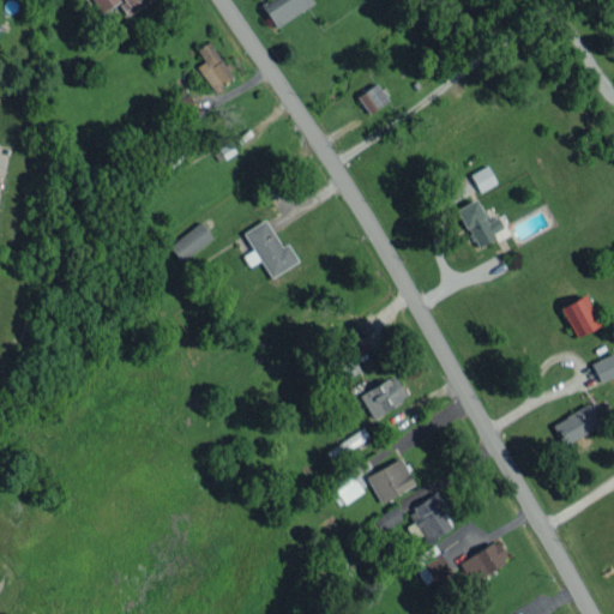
[(91,0),(98,12),(118,0),(91,0)]
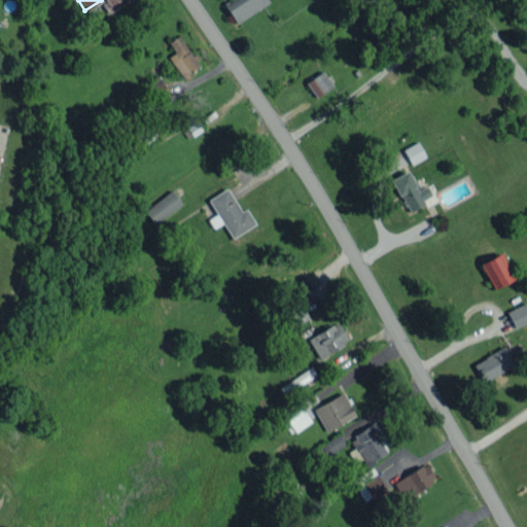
[(108,13),(128,0),(100,0),(108,13)]
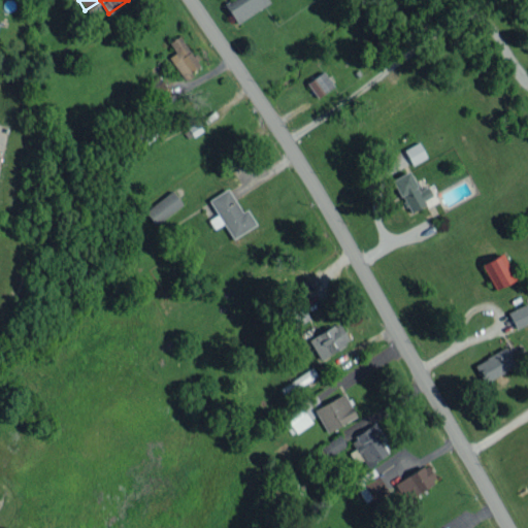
[(235,23),(270,2),(268,0),(230,0),(224,4),(235,23)]
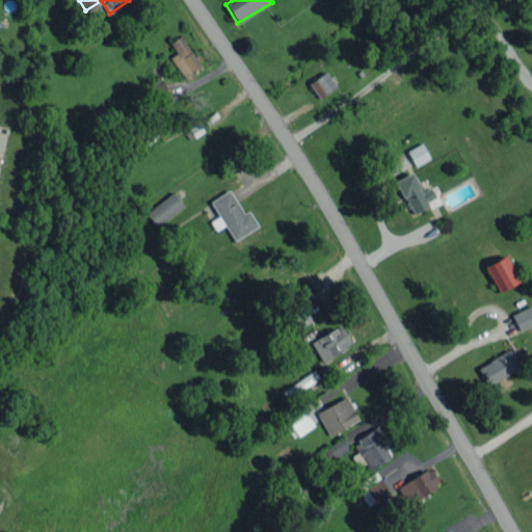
[(200,69),(181,35),(169,42),(176,53),(170,56),(183,78),(200,69)]
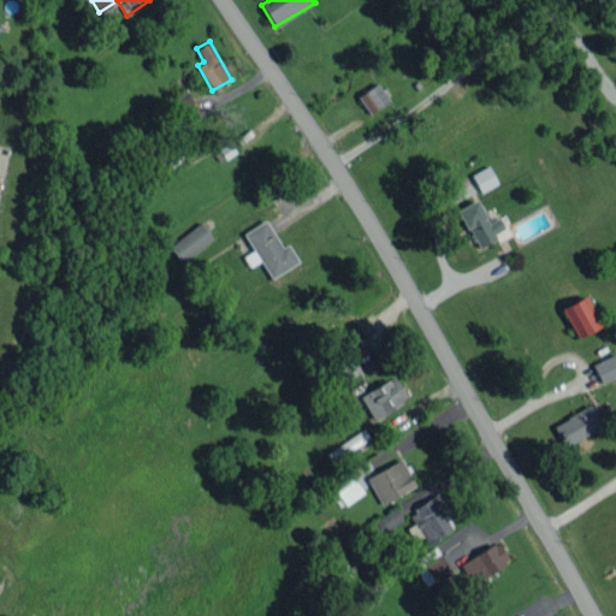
[(389,101),(375,83),(356,96),(368,114),(389,101)]
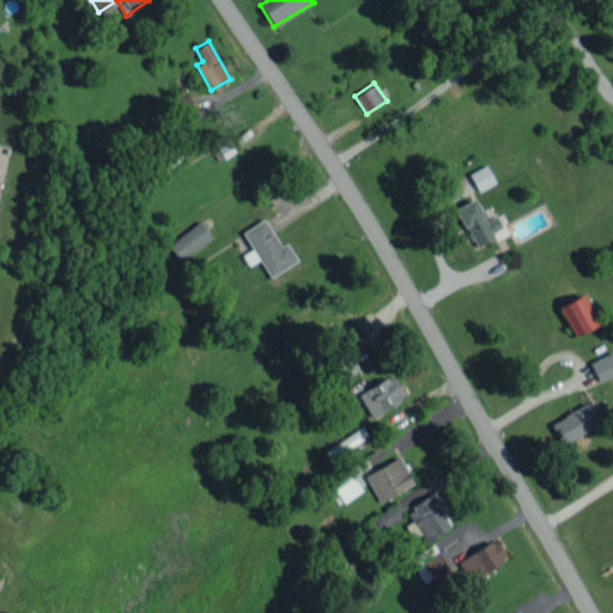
[(180,119),(195,113),(186,87),(170,93),(180,119)]
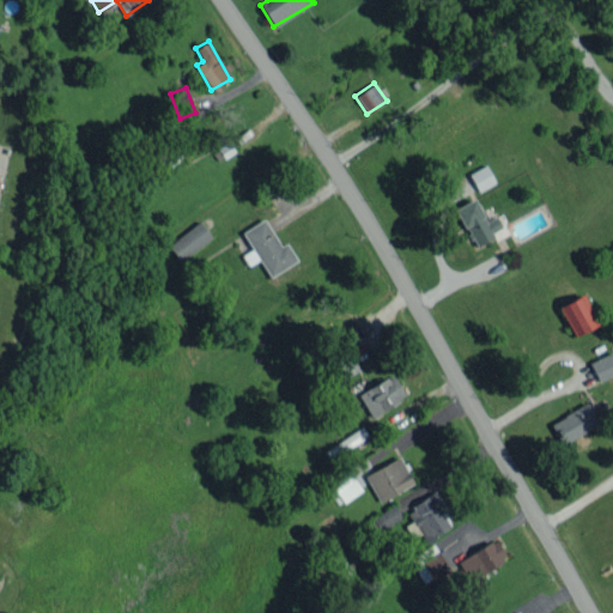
[(469,173),(477,190),(493,183),(486,165),(469,173)]
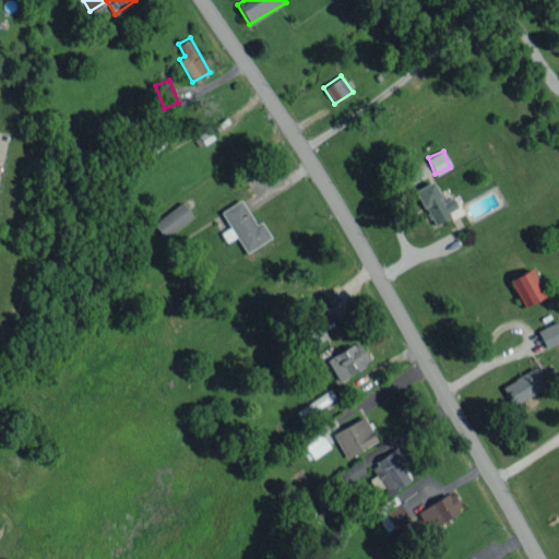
[(441,202),(432,181),(415,189),(430,225),(450,216),(448,211),(456,207),(452,197),(441,202)]
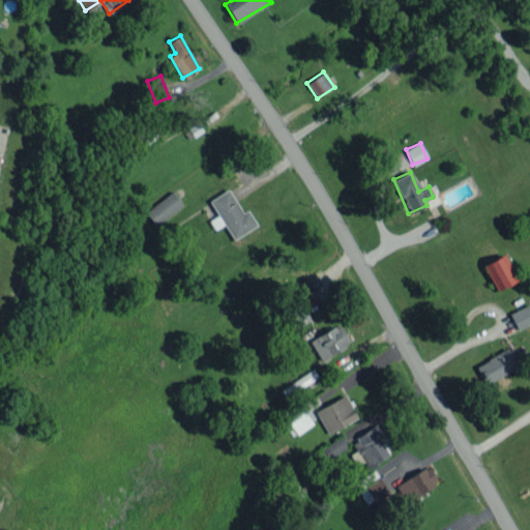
[(241,212),(228,189),(208,201),(217,215),(208,221),(213,229),(224,224),(232,239),(256,226),(246,209),(241,212)]
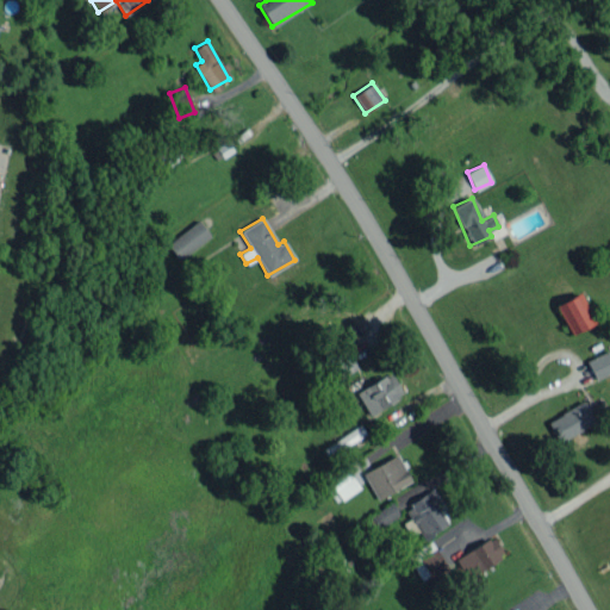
[(179,260),(210,236),(198,219),(167,244),(179,260)]
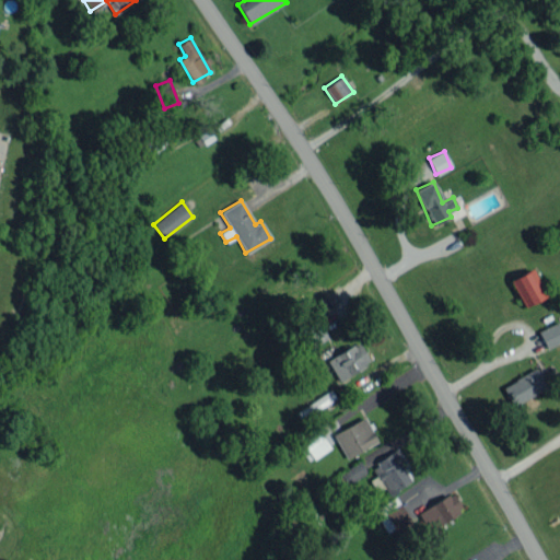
[(546,295),(532,268),(510,280),(524,307),(546,295)]
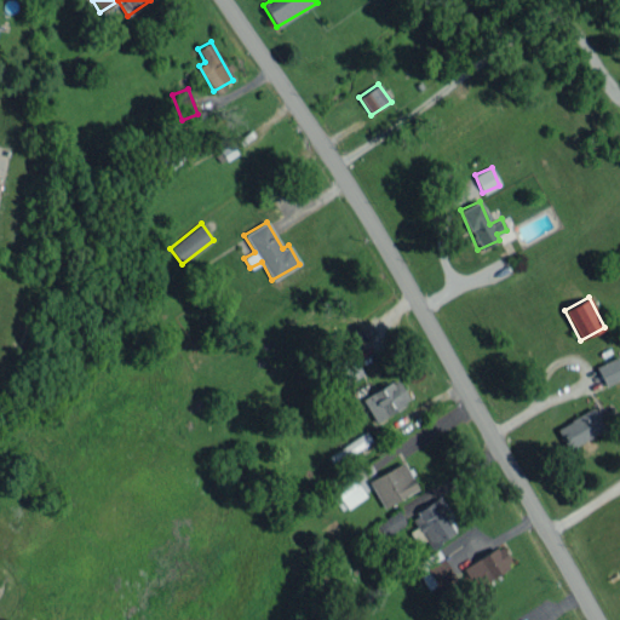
[(336,390),(362,374),(350,355),(325,371),(336,390)]
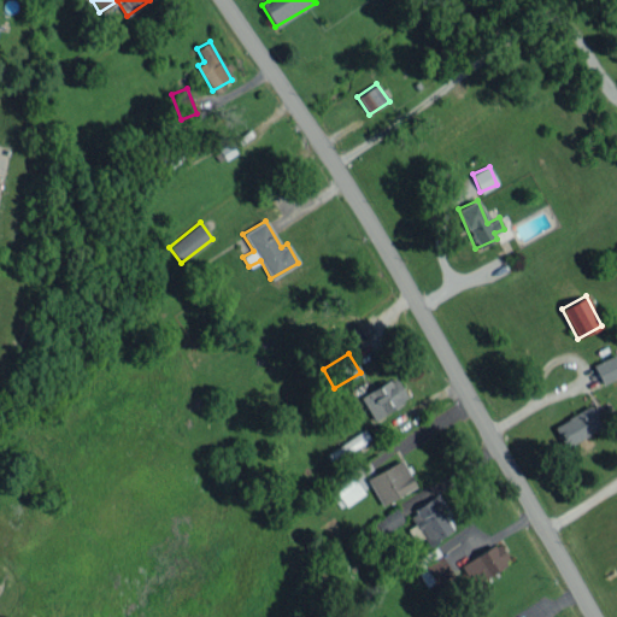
[(616,376),(616,356),(616,354),(593,363),(600,383),(616,376)]
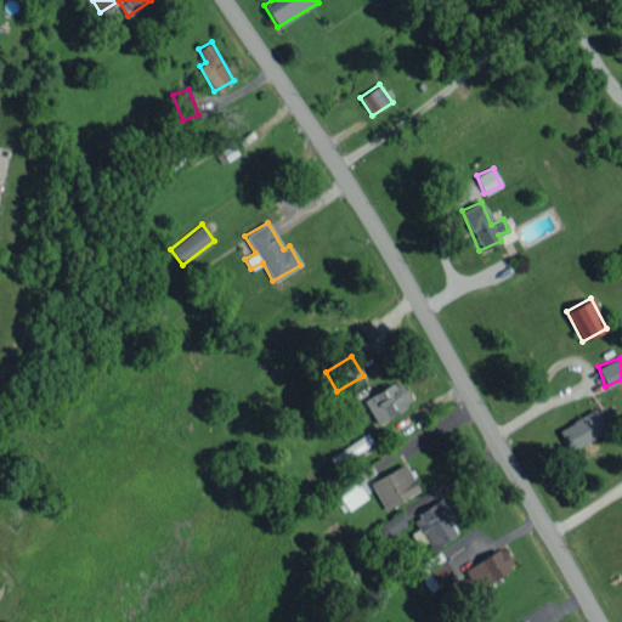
[(411,402),(397,379),(362,400),(375,423),(411,402)]
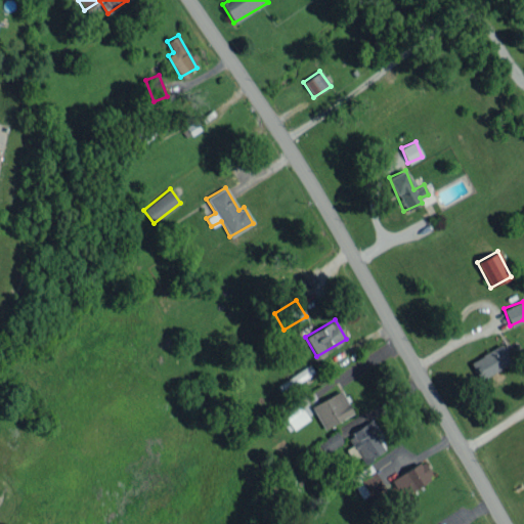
[(478,378),(510,364),(503,346),(470,359),(478,378)]
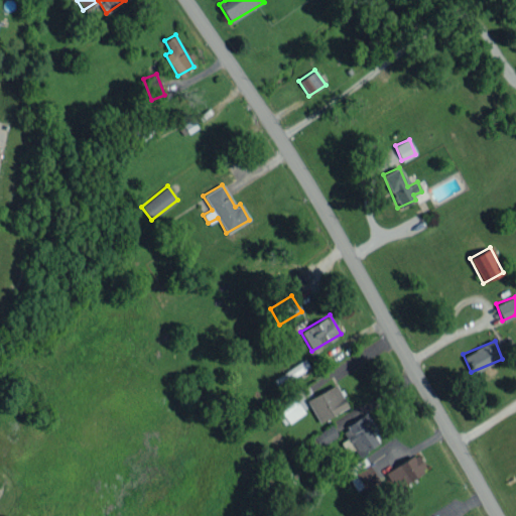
[(272,378),(276,386),(308,368),(304,360),(272,378)]
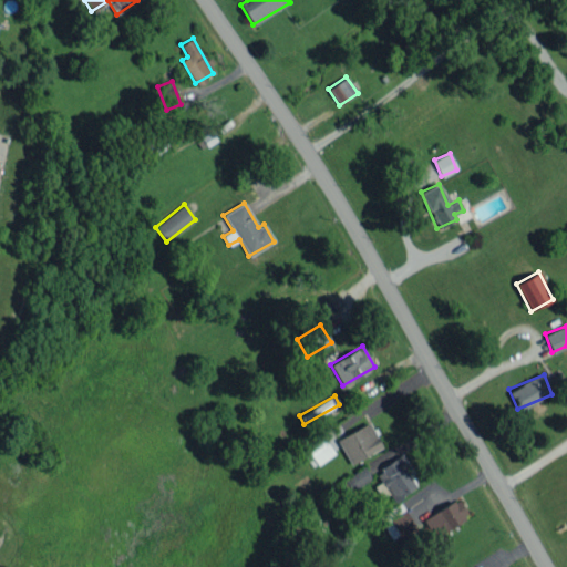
[(381,447),(368,422),(337,439),(350,464),(381,447)]
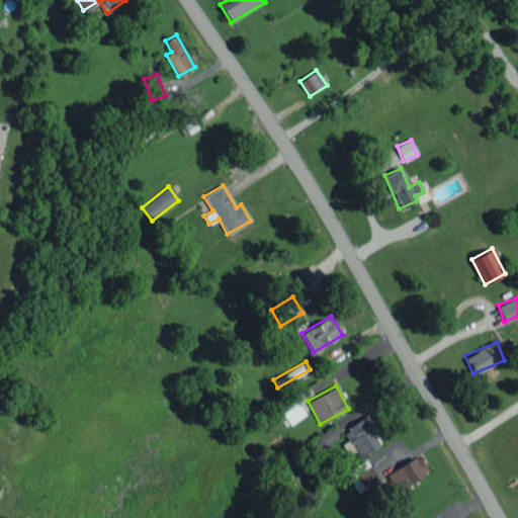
[(275,409),(284,426),(305,415),(295,398),(275,409)]
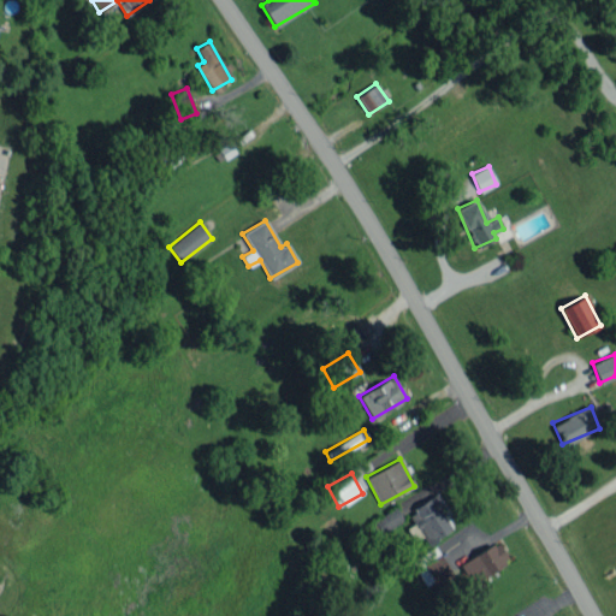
[(408,510),(426,543),(451,529),(438,505),(442,504),(437,495),(408,510)]
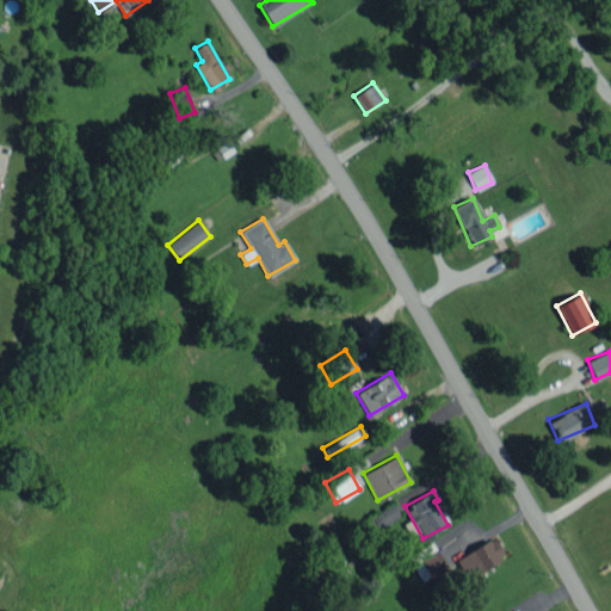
[(400,516),(392,503),(368,519),(377,531),(400,516)]
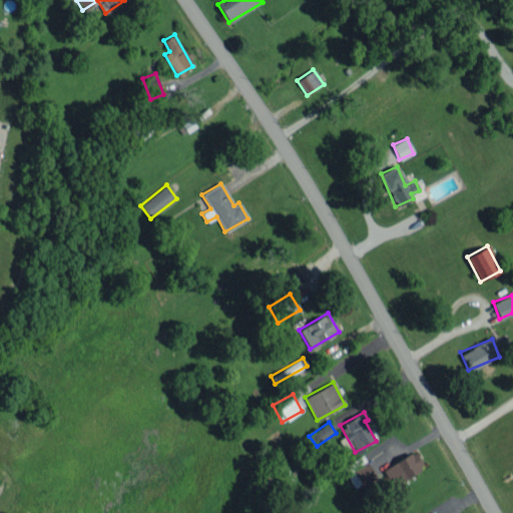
[(392,486),(424,468),(414,451),(382,468),(392,486)]
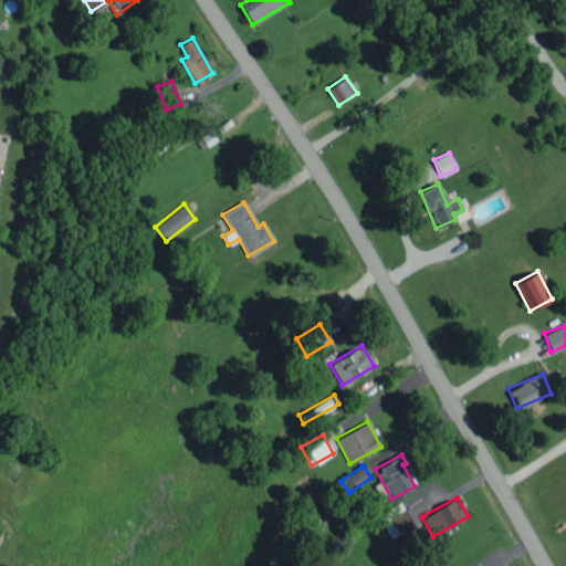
[(415,525),(400,502),(377,516),(391,538),(415,525)]
